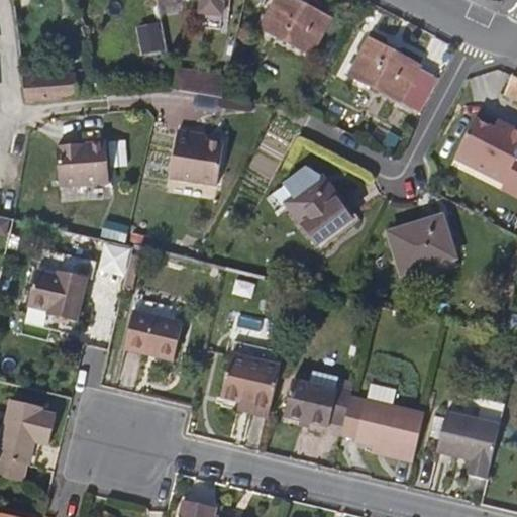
[(223,16),(224,0),(205,0),(203,14),(223,16)]
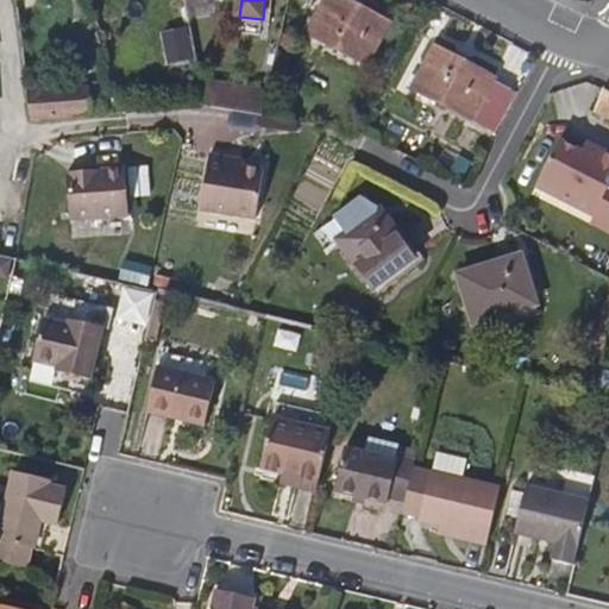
[(287,0),(287,5),(305,14),(312,0),(287,0)]
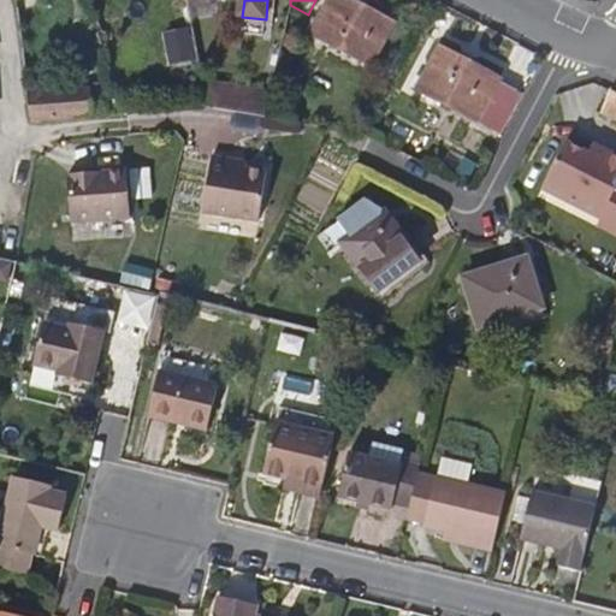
[(371,65),(394,22),(353,0),(327,0),(311,34),(371,65)]
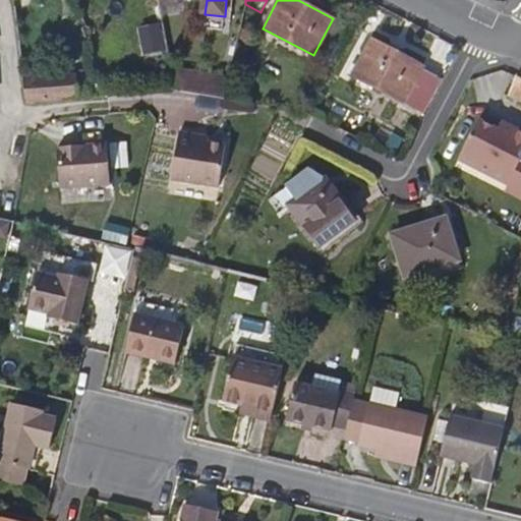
[(160,24),(137,29),(142,56),(165,52),(160,24)]
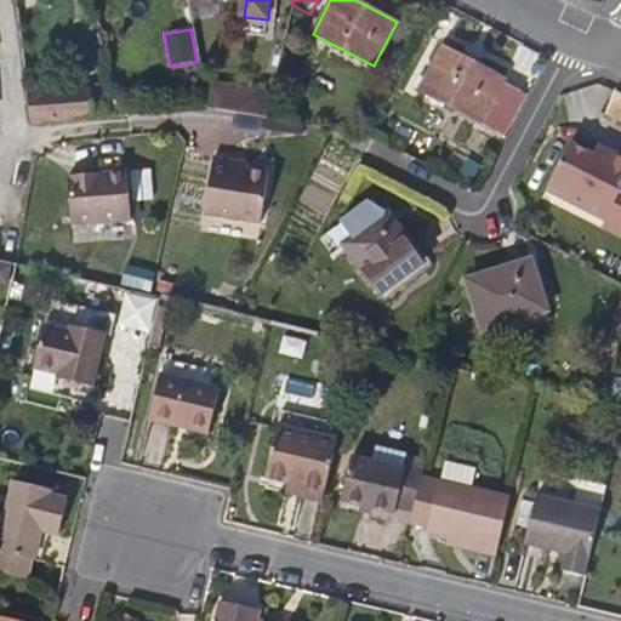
[(507,80),(445,47),(421,90),(500,130),(522,91),(506,83),(507,80)]
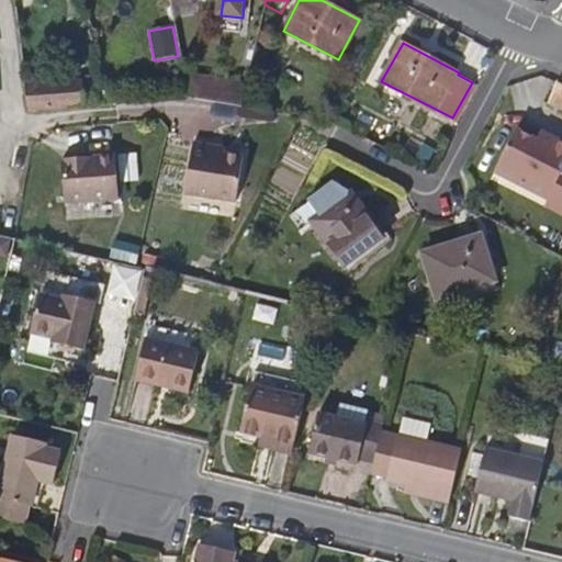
[(184,74),(188,96),(242,105),(246,83),(184,74)]
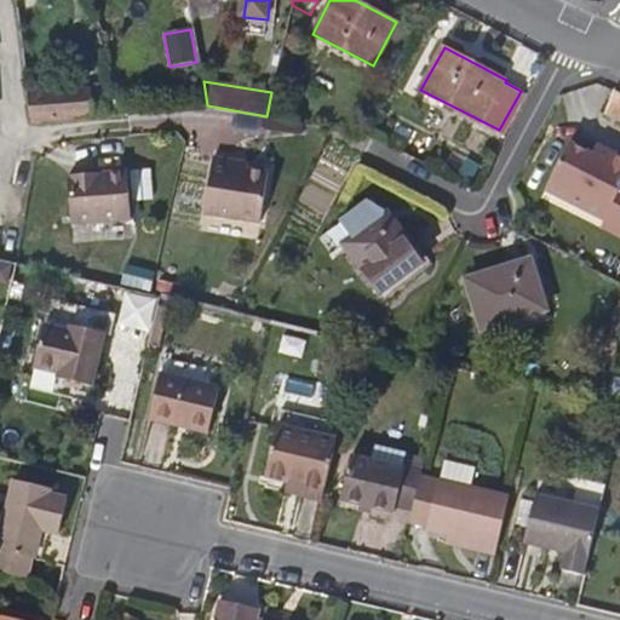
[(32,120),(91,115),(91,104),(74,105),(73,90),(53,91),(53,85),(27,86),(32,120)]
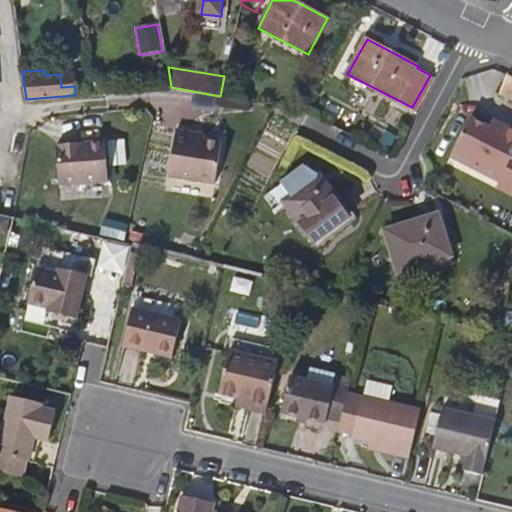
[(74,73),(60,74),(61,87),(75,86),(74,73)]
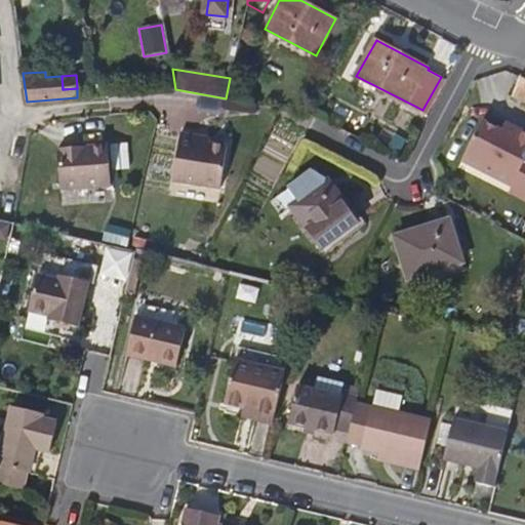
[(524,78),(520,77),(512,96),(524,103),(524,78)]
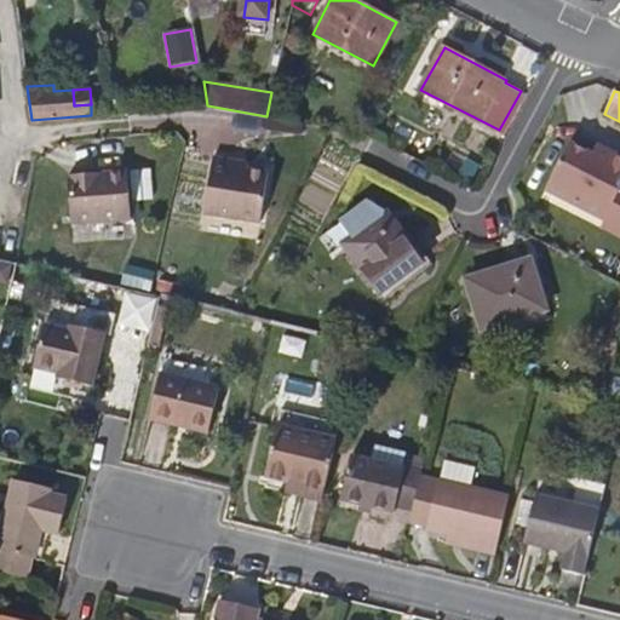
[(302,122),(268,116),(265,127),(300,133),(302,122)]
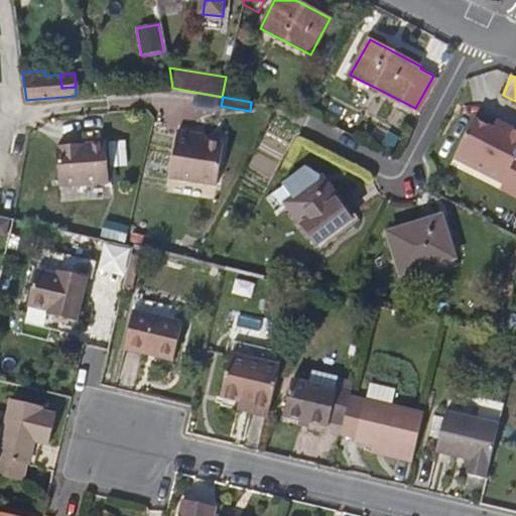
[(515,178),(515,129),(511,127),(507,135),(494,128),(474,118),(454,157),(503,182),(507,174),(515,178)]
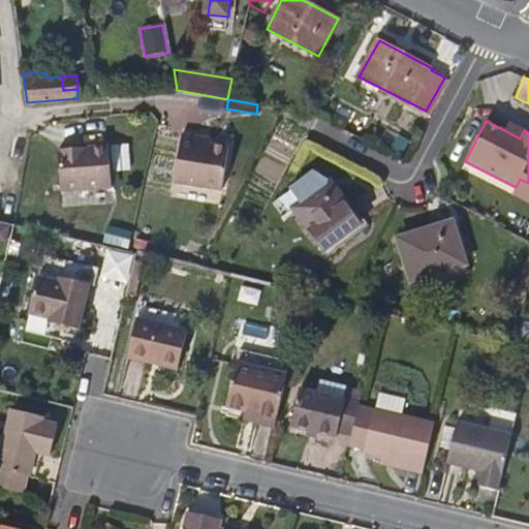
[(510,123),(506,131),(520,138),(524,130),(510,123)]
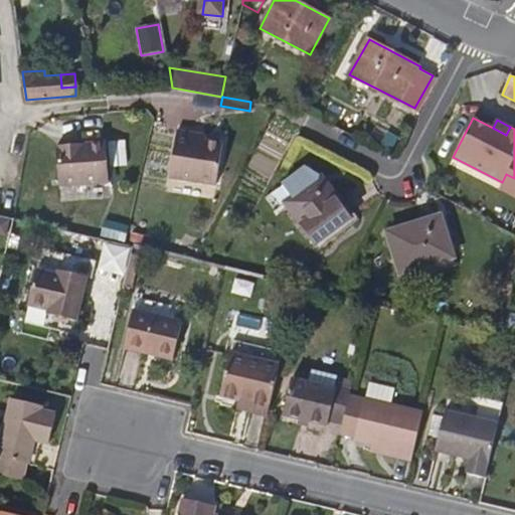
[(223,150),(206,145),(197,143),(199,138),(178,133),(168,179),(214,190),(223,150)]
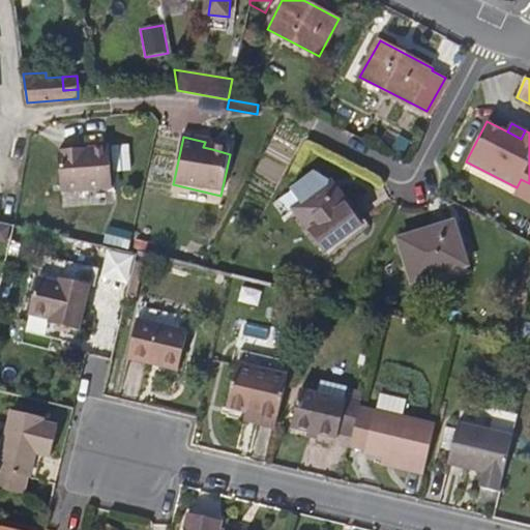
[(111,185),(108,144),(58,148),(62,189),(111,185)]
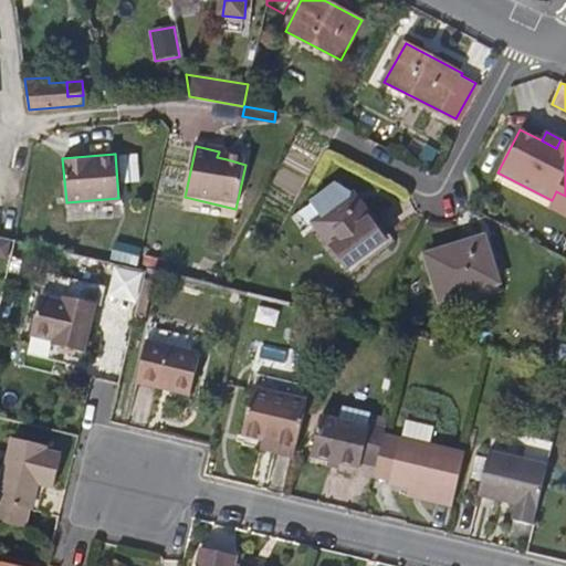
[(365,210),(352,194),(336,184),(312,201),(323,216),(315,221),(347,264),(384,239),(363,211),(365,210)]
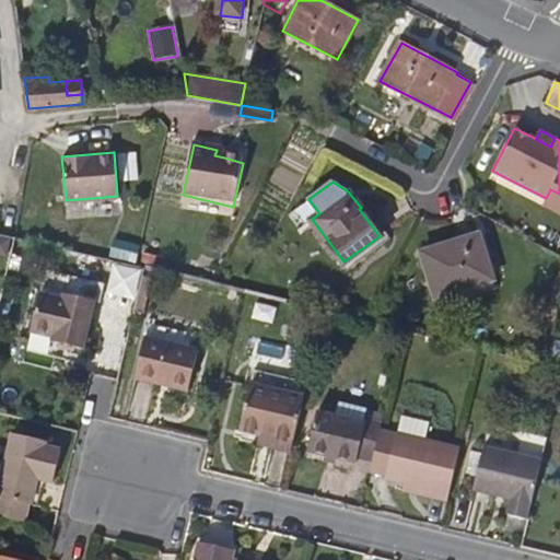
[(559,194),(550,189),(546,198),(543,205),(559,213),(559,194)]
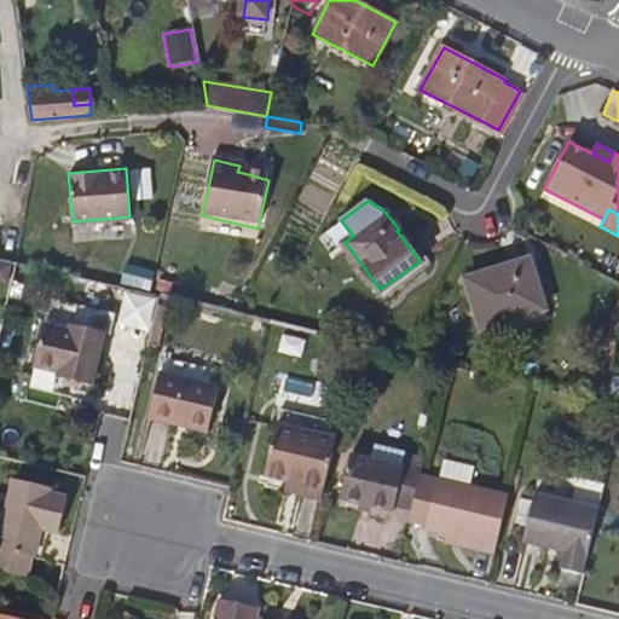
[(547,307),(530,259),(467,278),(482,328),(547,307)]
